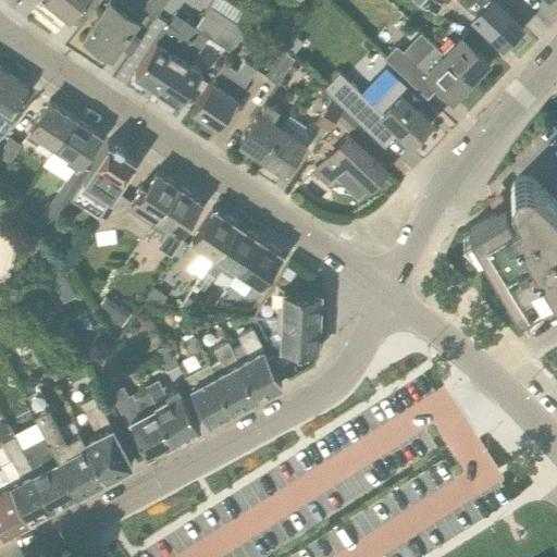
[(99,0),(48,0),(71,17),(81,5),(90,13),(99,0)]
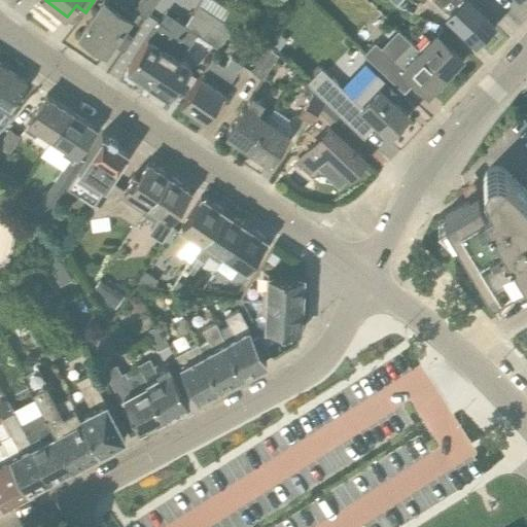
[(131,16),(106,0),(104,0),(79,35),(106,54),(131,16)]
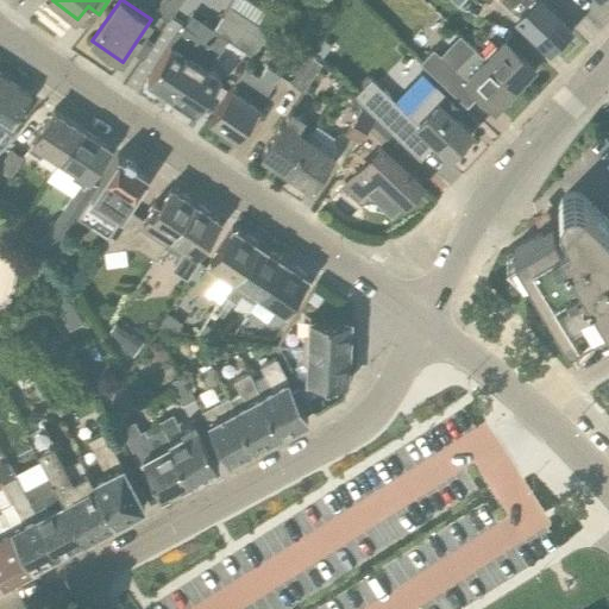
[(161,0),(155,10),(167,19),(179,0),(161,0)]
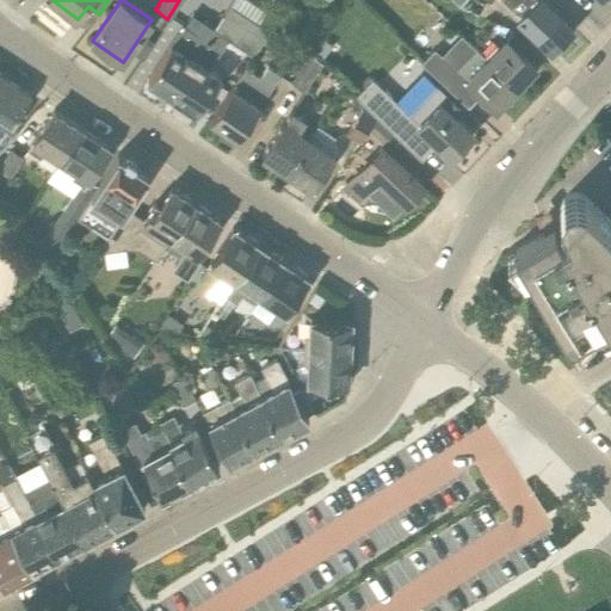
[(248,0),(233,0),(215,29),(217,30),(172,96),(198,112),(222,75),(210,67),(228,38),(253,55),(269,31),(261,25),(269,13),(248,0)]
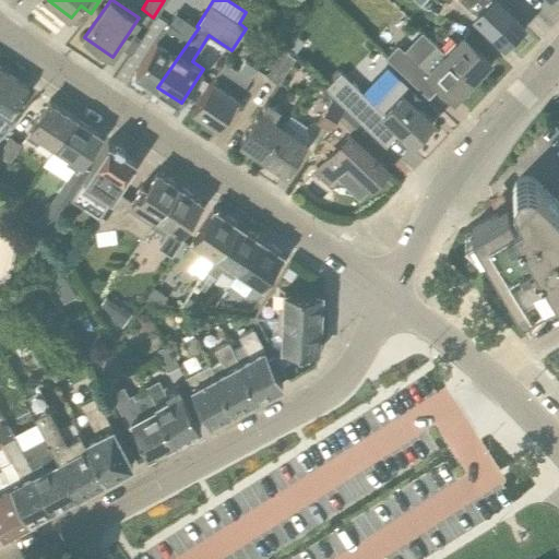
[(459,0),(474,14),(473,14),(504,46),(522,27),(523,28),(524,27),(496,0),(459,0)]
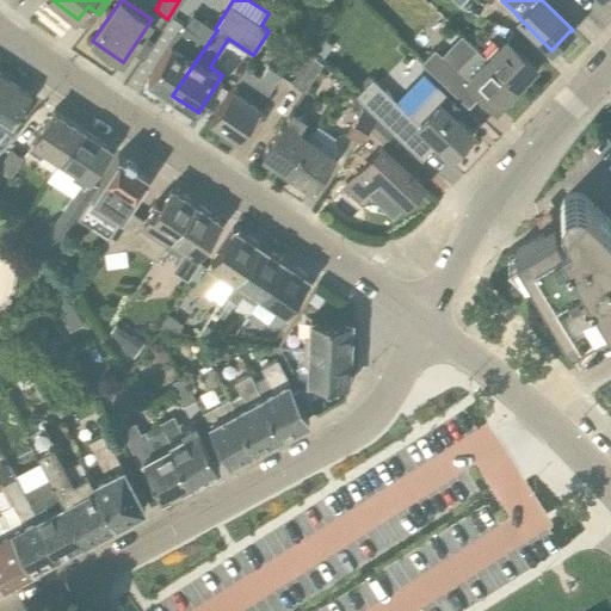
[(147,79),(172,96),(217,30),(215,29),(202,20),(184,49),(172,42),(147,79)]
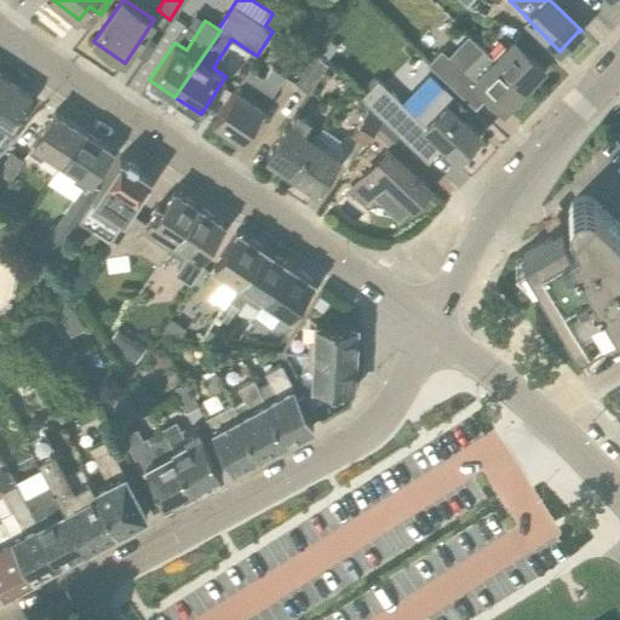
[(491,57),(524,89),(544,67),(528,52),(534,46),(521,33),(516,38),(514,35),(505,45),(503,44),(491,57)]
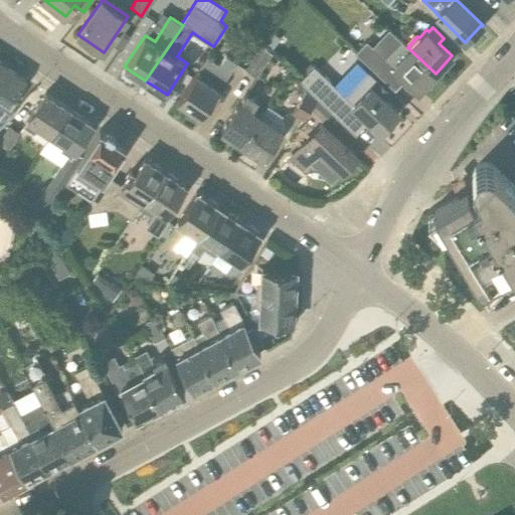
[(275,32),(267,42),(273,48),(281,38),(275,32)]
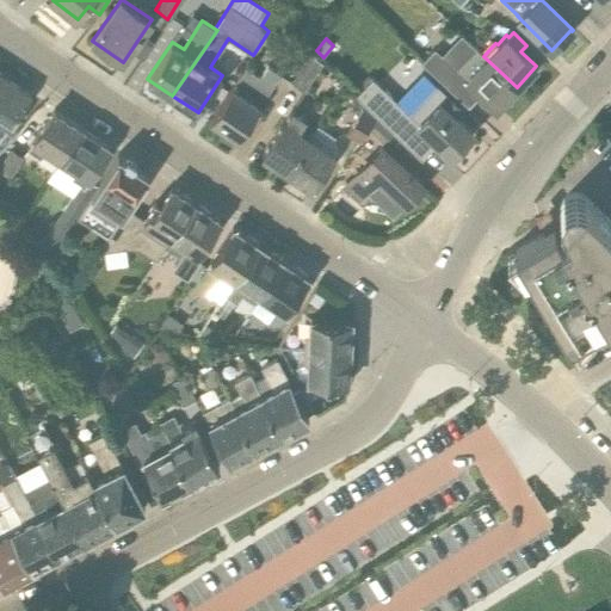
[(514,88),(517,87),(483,56),(474,48),(454,69),(433,49),(423,62),(469,106),(481,93),(495,109),(505,99),(507,102),(517,91),(514,88)]
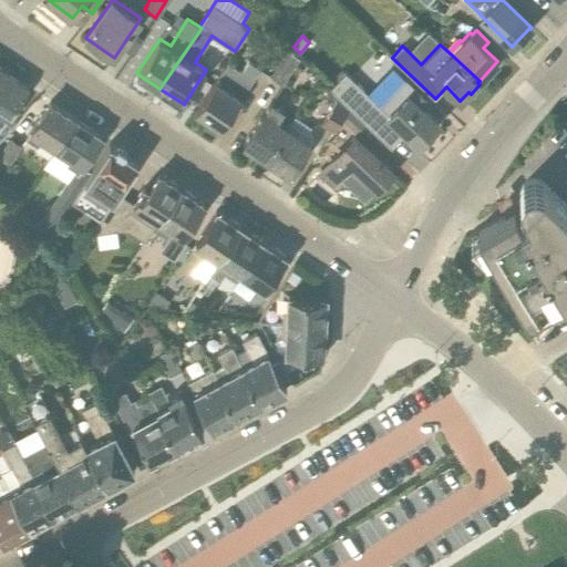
[(301,68),(295,63),(301,53),(290,45),(270,76),(281,84),(285,79),(292,83),(301,68)]
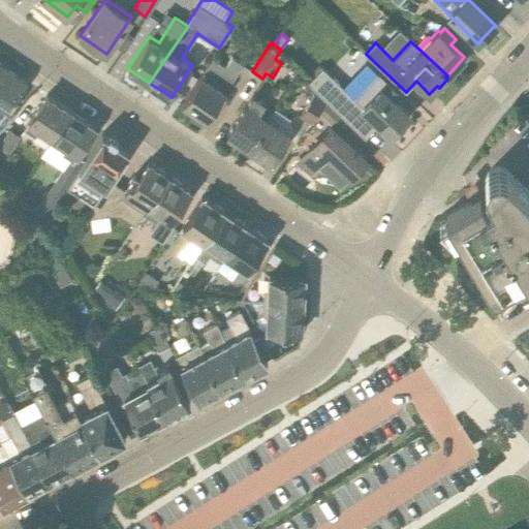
[(225,66),(213,58),(182,104),(206,120),(243,64),(231,57),(225,66)]
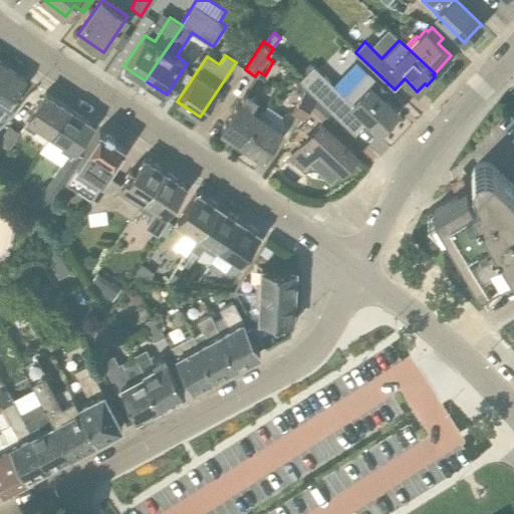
[(0,114),(5,118),(18,98),(15,96),(26,79),(5,65),(0,71),(0,114)]
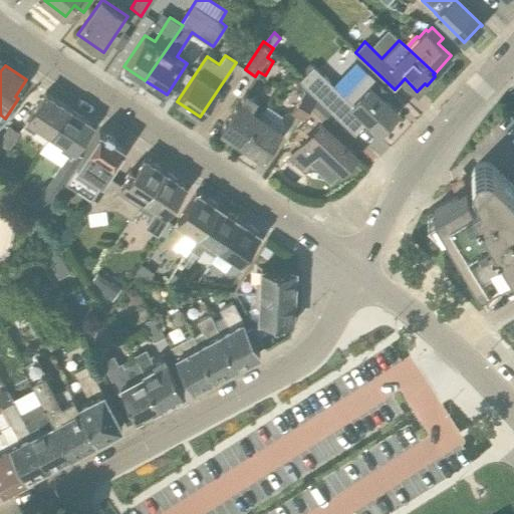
[(367,120),(363,124),(373,134),(377,130),(378,132),(398,111),(383,98),(389,92),(375,79),(367,72),(344,96),(314,68),(300,82),(312,93),(318,98),(331,111),(353,133),(366,119),(367,120)]
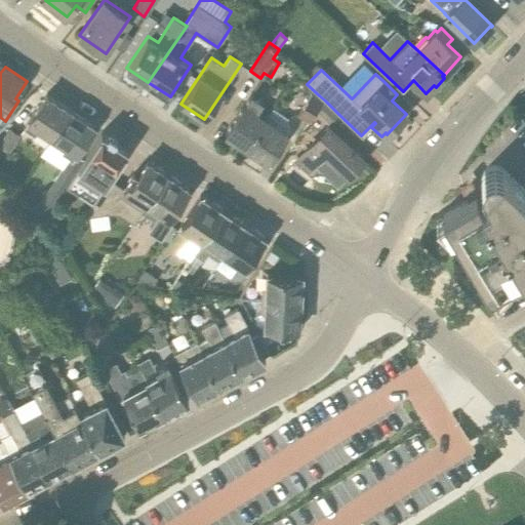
[(308,122),(317,111),(325,101),(319,95),(313,92),(297,115),(308,122)]
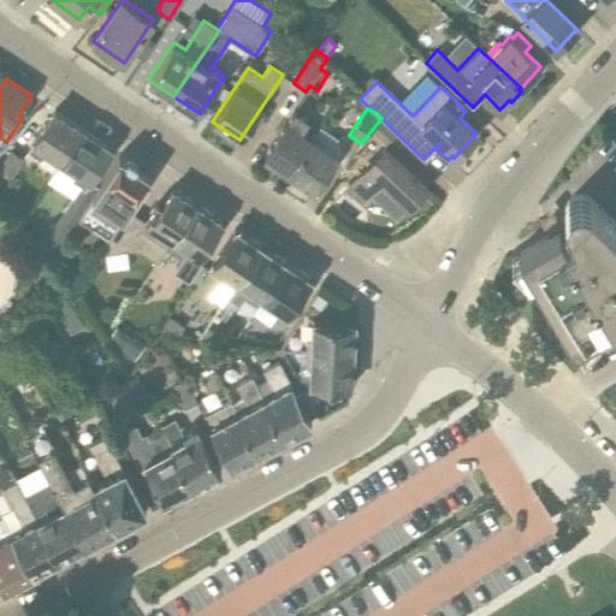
[(264,155),(291,173),(313,137),(302,130),(309,119),(295,110),(264,155)]
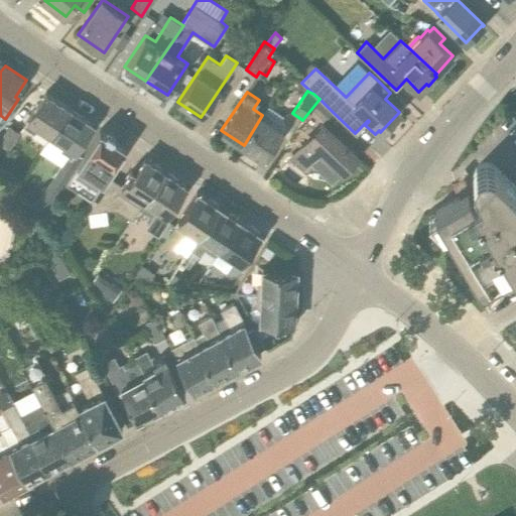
[(38,127),(50,136),(70,108),(45,93),(23,126),(34,134),(38,127)]
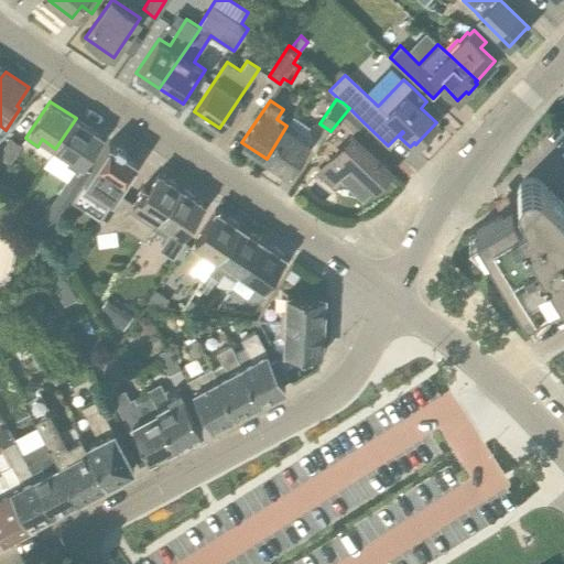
[(354,132),(364,122),(349,108),(340,119),(354,132)]
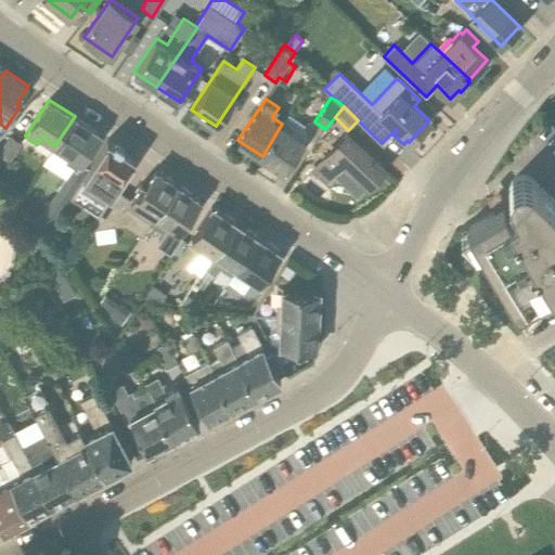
[(64,162),(76,169),(100,132),(75,116),(54,146),(68,155),(64,162)]
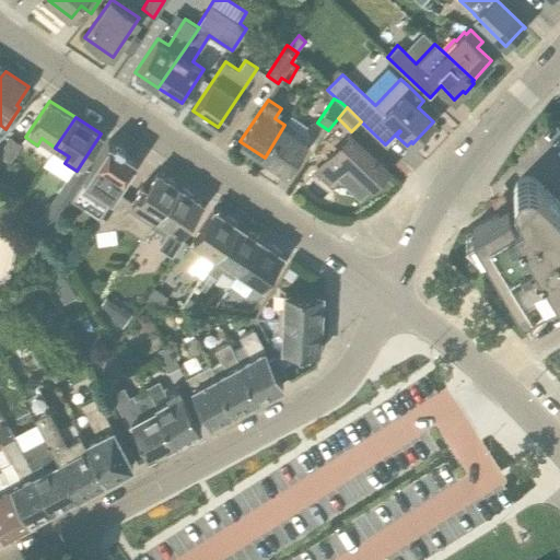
[(284,125),(265,158),(288,173),(308,141),(284,125)]
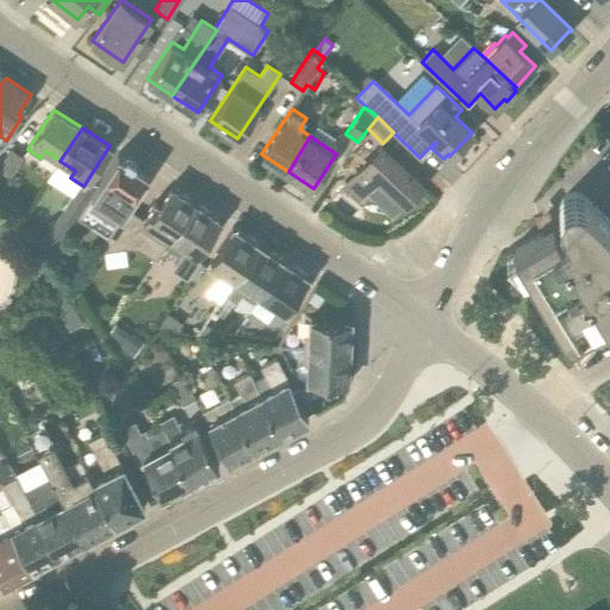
[(0,168),(12,175),(24,156),(10,148),(0,163),(0,168)]
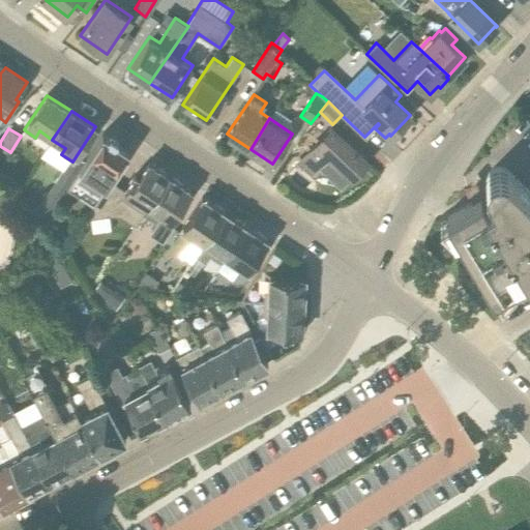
[(330,128),(300,160),(312,171),(328,153),(353,176),(366,160),(330,128)]
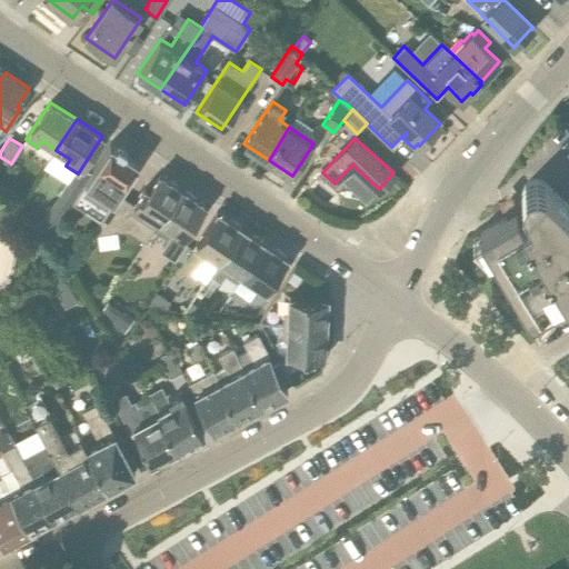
[(100,220),(120,190),(127,181),(139,163),(110,143),(82,186),(73,202),(100,220)]
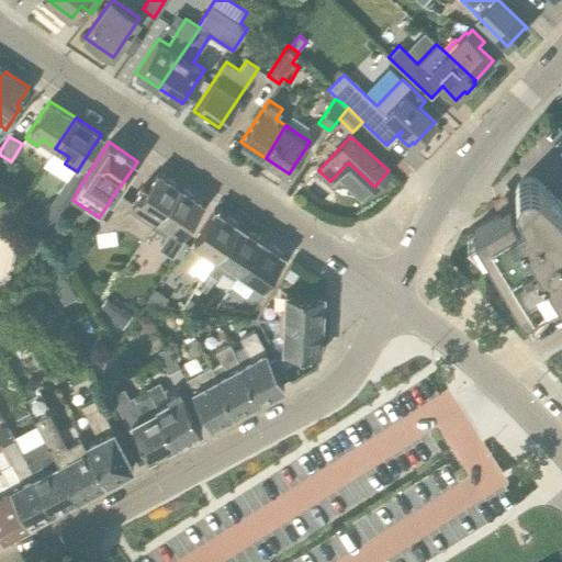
[(127,209),(152,224),(155,218),(178,186),(157,171),(147,188),(143,186),(135,198),(119,188),(99,217),(91,228),(96,232),(115,228),(127,209)]
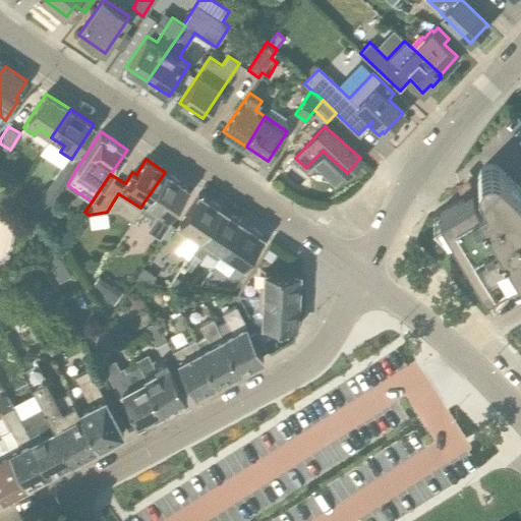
[(65,188),(67,185),(75,170),(65,162),(54,179),(65,188)]
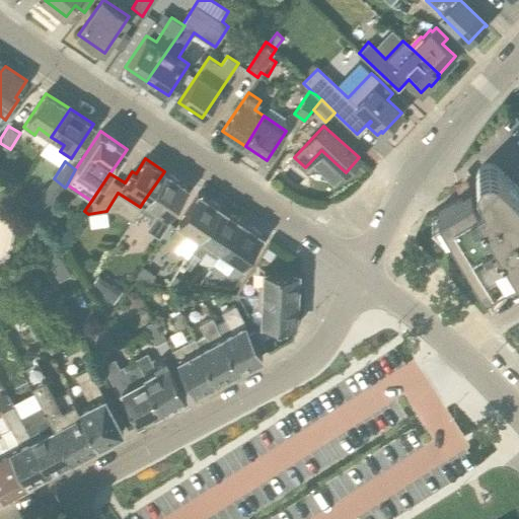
[(518,189),(498,168),(496,167),(495,166),(494,165),(492,165),(490,164),(489,164),(486,165),(483,166),(480,167),(479,168),(478,169),(477,170),(476,171),(475,174),(475,175),(475,177),(475,178),(475,180),(476,181),(476,183),(477,184),(480,190),(469,197),(467,193),(429,216),(445,231),(449,229),(489,296),(505,280),(505,279),(503,276),(516,268),(518,273),(518,272),(518,189)]
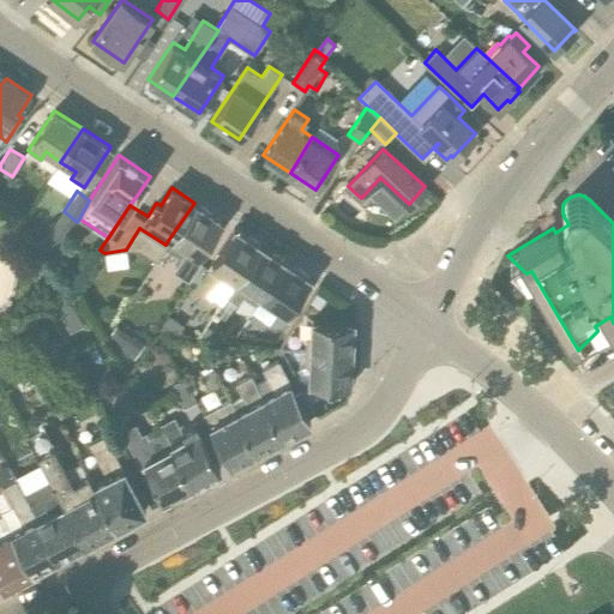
[(200,256),(210,241),(223,221),(194,203),(169,239),(166,245),(167,246),(166,248),(180,257),(175,265),(187,275),(198,258),(199,259),(202,256),(200,256)]
